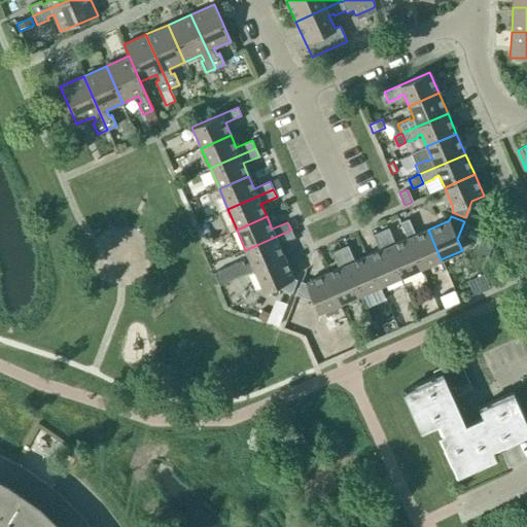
[(441,259),(428,230),(415,235),(409,219),(400,222),(407,239),(408,238),(420,268),(441,259)]
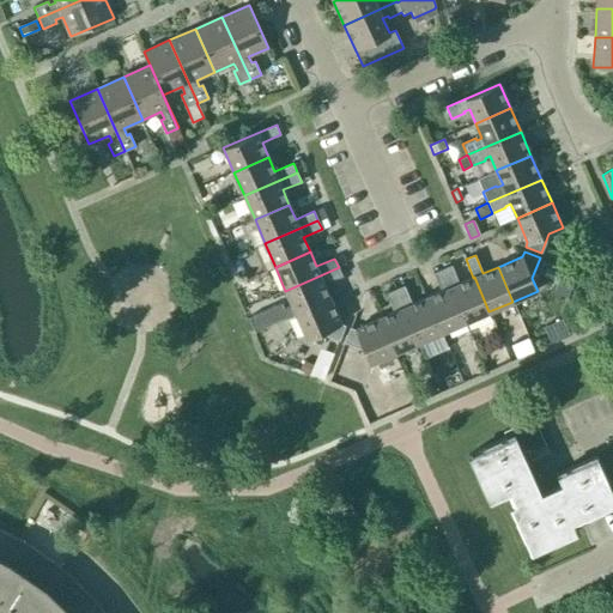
[(474,277),(473,278),(460,284),(451,265),(442,268),(465,322),(489,311),(474,277)]
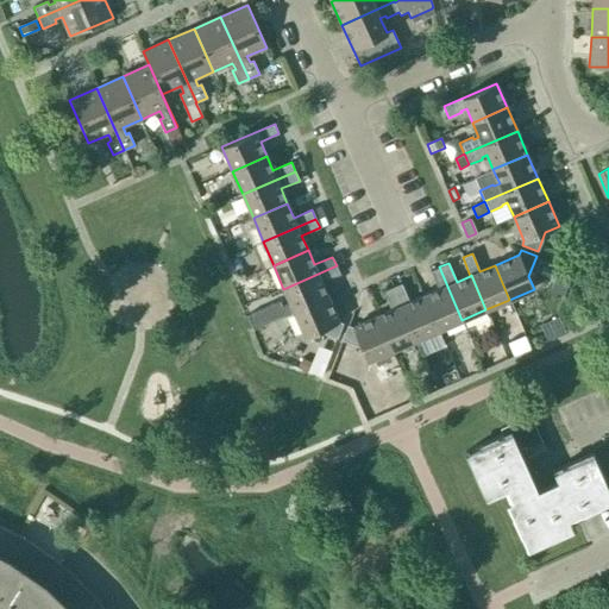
[(560,264),(550,292),(563,296),(572,269),(560,264)]
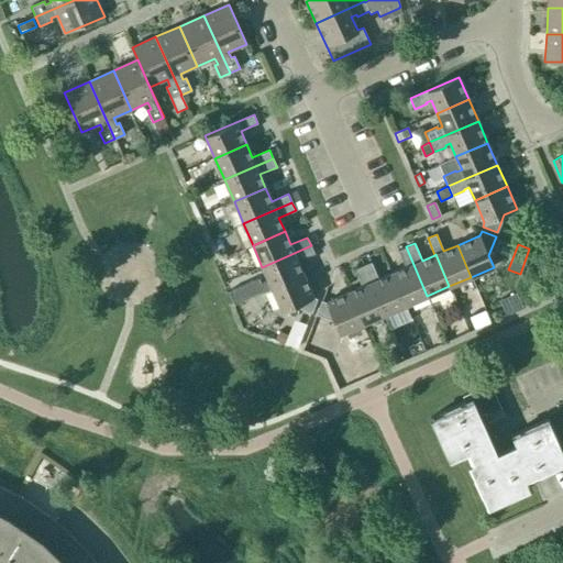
[(311,245),(262,267),(272,289),(304,275),(298,261),(315,254),(311,245)]
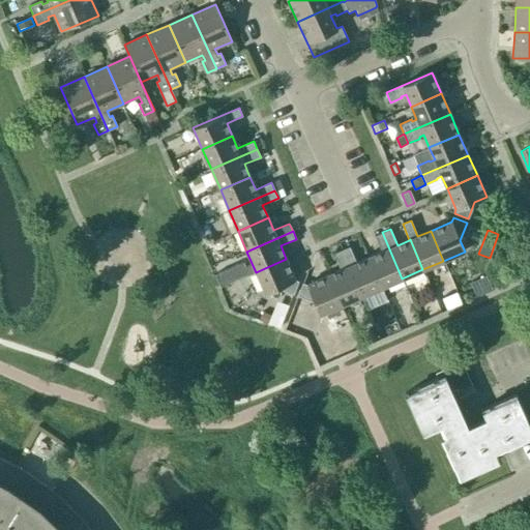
[(382,287),(402,278),(382,232),(375,236),(381,252),(369,257),(382,287)]
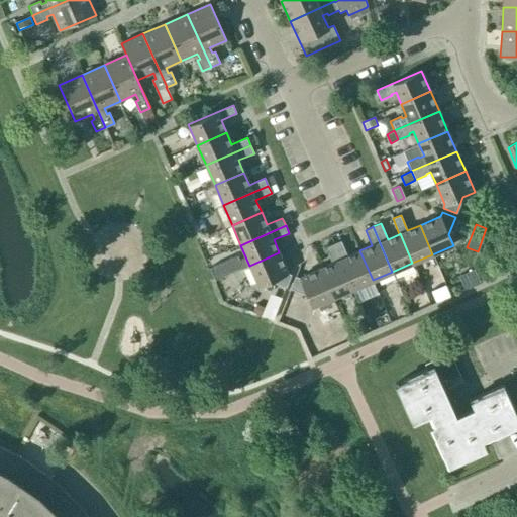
[(373,280),(359,250),(347,256),(340,240),(333,244),(352,289),(373,280)]
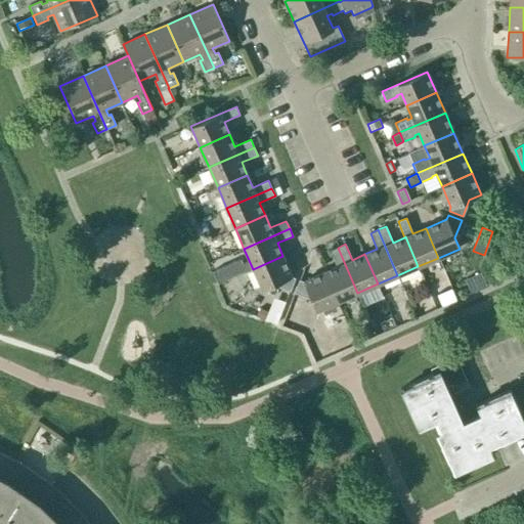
[(337,302),(357,293),(338,248),(330,251),(337,266),(324,272),(337,302)]
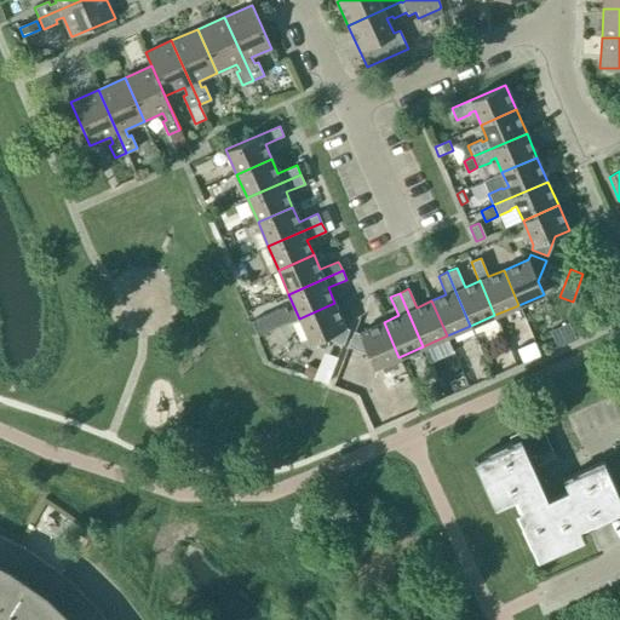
[(262,327),(294,311),(287,294),(253,310),(262,327)]
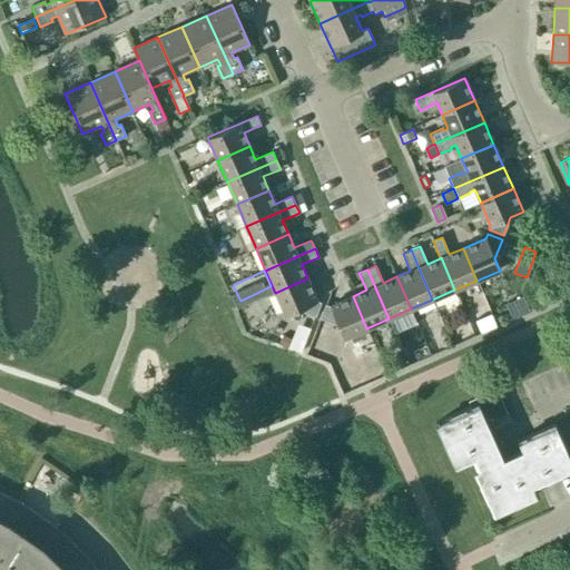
[(307,278),(275,293),(285,315),(298,310),(315,317),(321,302),(317,301),(307,278)]
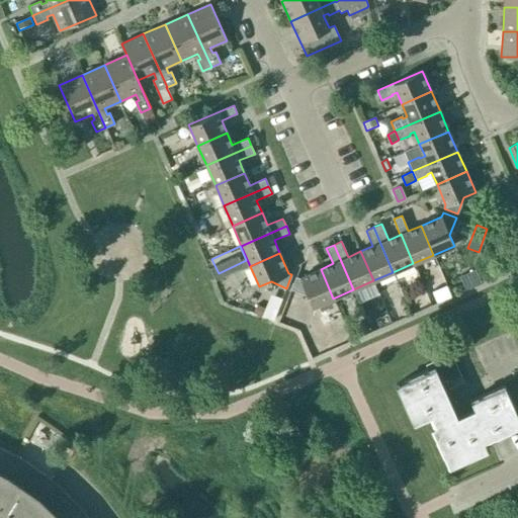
[(312,308),(333,298),(321,269),(300,277),(295,276),(290,289),(308,295),(312,308)]
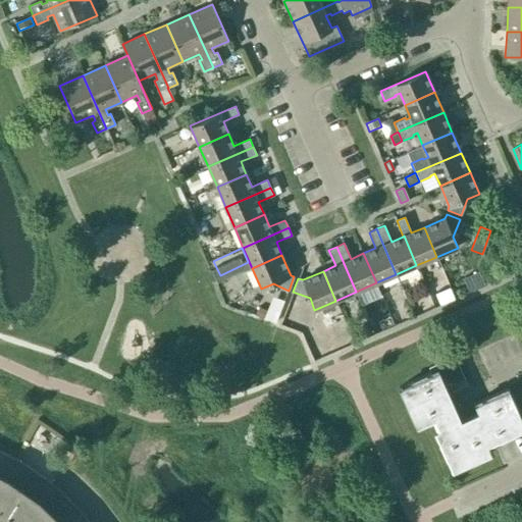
[(367,323),(357,327),(357,328),(361,337),(372,333),(367,323)]
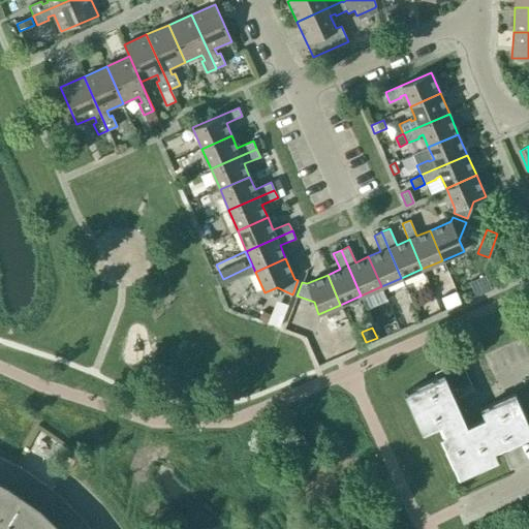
[(463,434),(448,401),(473,390),(460,361),(434,372),(437,378),(404,393),(423,433),(438,426),(442,436),(440,437),(459,476),(498,459),(495,450),(528,435),(528,425),(515,394),(480,409),(488,424),(463,434)]
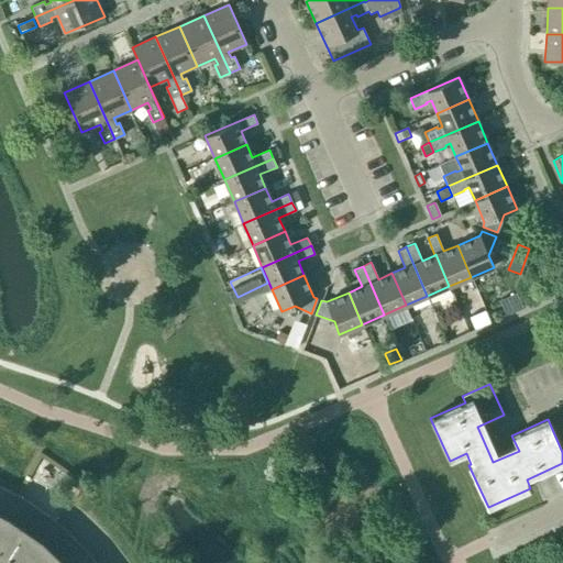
[(97,562),(88,552),(56,521),(20,496),(0,486),(0,562),(97,562)]
